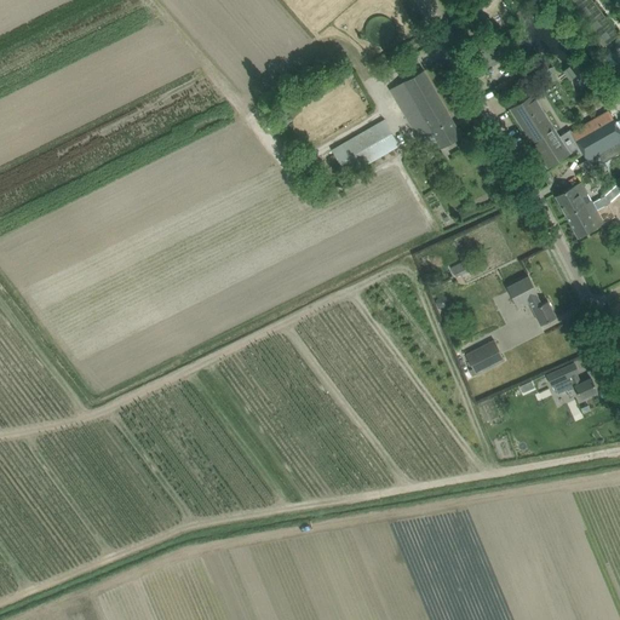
[(495,41),(477,51),(486,64),(486,67),(504,56),(495,41)]
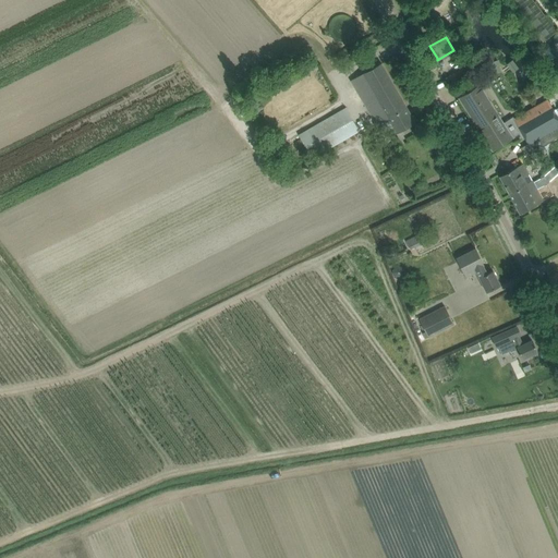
[(556,70),(557,68),(557,60),(555,56),(548,61),(556,70)]
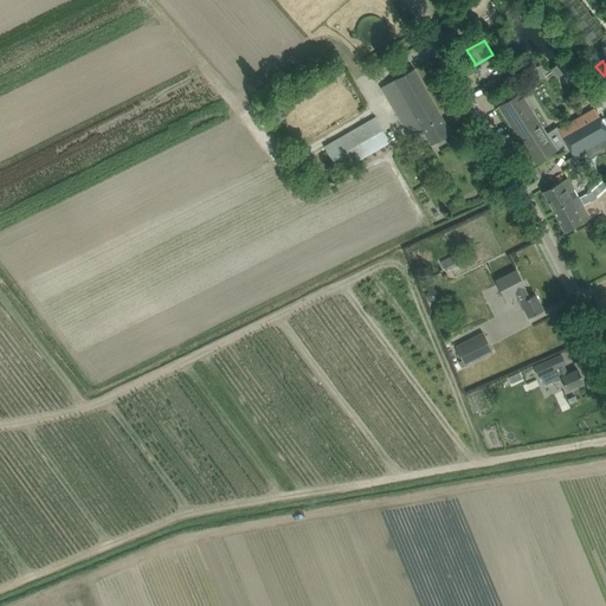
[(540,66),(530,69),(535,81),(543,78),(540,66)]
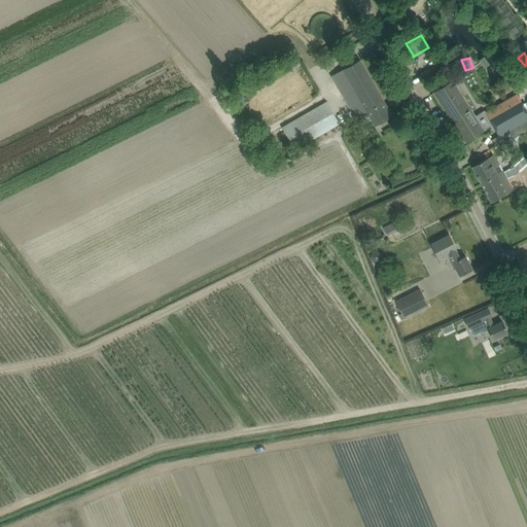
[(357,120),(361,118),(367,129),(391,115),(360,60),(331,76),(357,120)]
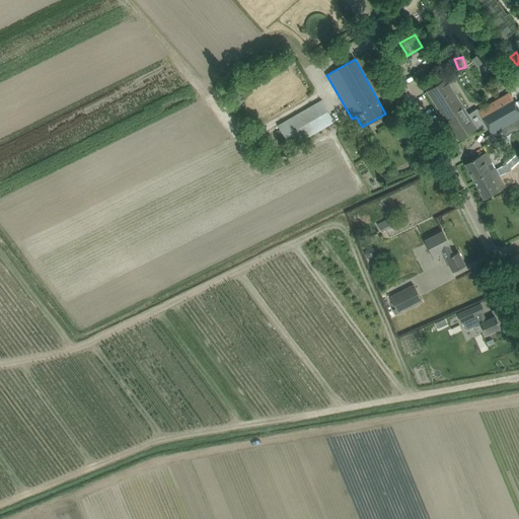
[(438,66),(435,60),(417,71),(420,77),(438,66)]
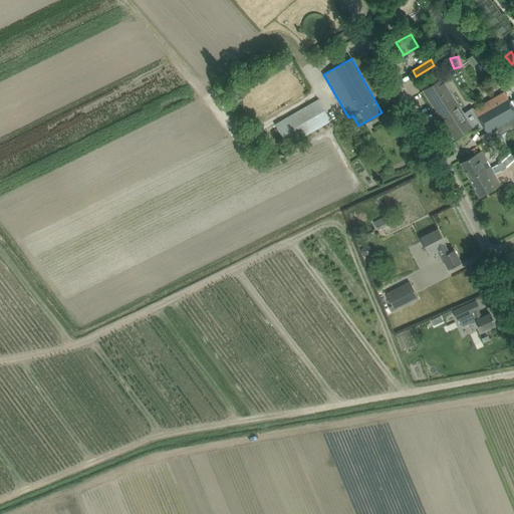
[(442,77),(423,90),(441,119),(442,121),(444,120),(446,124),(445,125),(446,126),(454,139),(481,120),(488,133),(490,132),(494,138),(513,126),(513,98),(509,89),(506,91),(505,90),(465,112),(464,112),(442,77)]
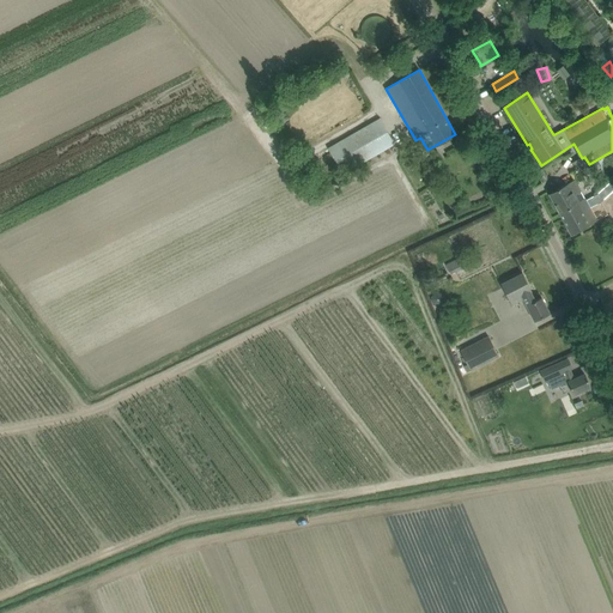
[(394,144),(380,117),(327,147),(343,174),(394,144)]
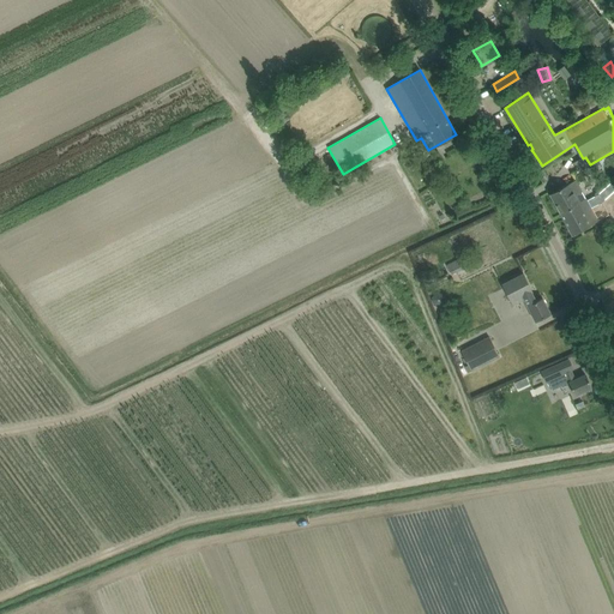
[(434,161),(427,164),(433,176),(441,173),(434,161)]
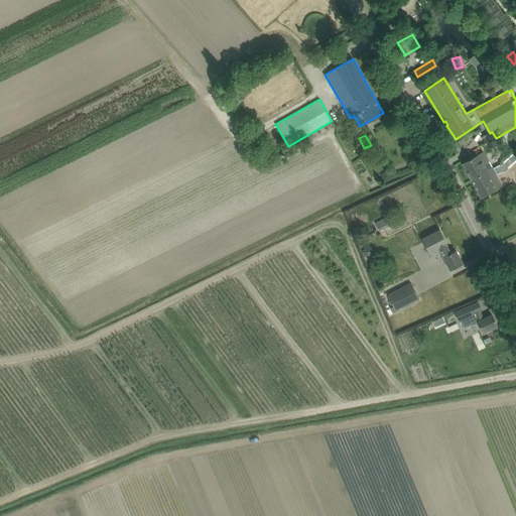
[(462,163),(471,179),(493,168),(484,151),(462,163)]
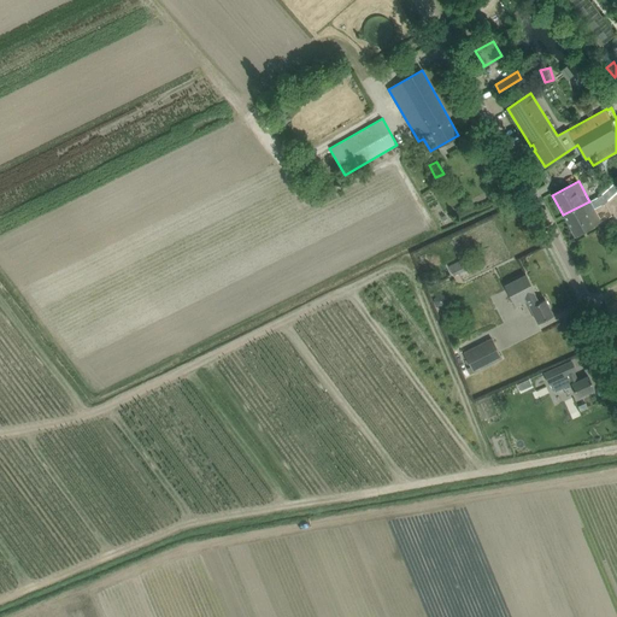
[(600,222),(589,201),(563,215),(575,236),(600,222)]
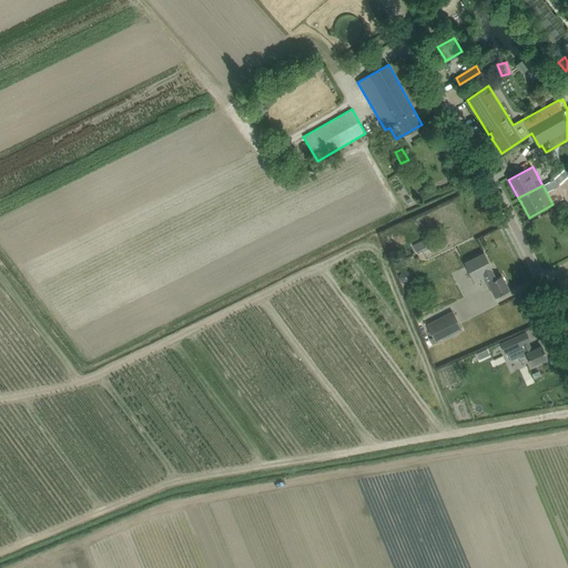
[(429,249),(425,239),(412,244),(416,254),(429,249)]
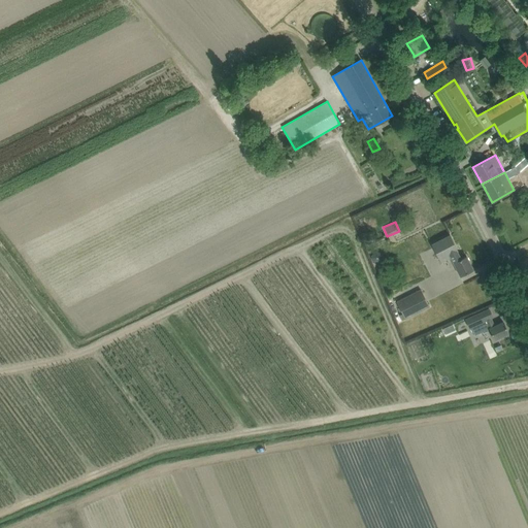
[(460,276),(464,274),(473,270),(466,256),(461,259),(457,251),(458,251),(450,234),(431,243),(440,262),(451,258),(460,276)]
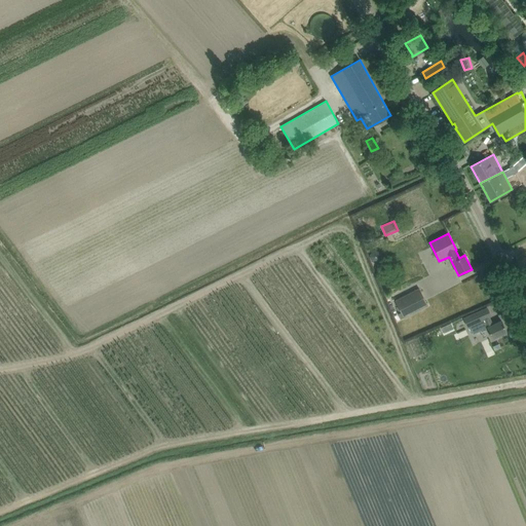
[(427,305),(418,288),(395,300),(403,317),(427,305)]
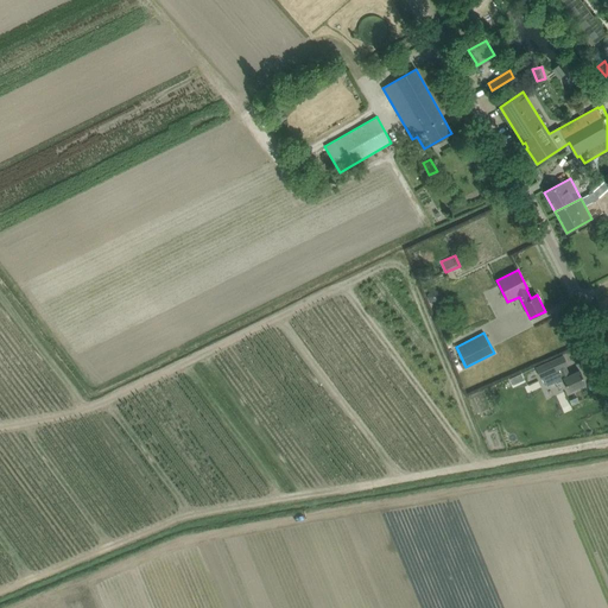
[(563,355),(536,368),(539,378),(543,377),(546,385),(563,378),(569,392),(575,388),(586,384),(580,371),(569,375),(565,366),(567,365),(563,355)]
